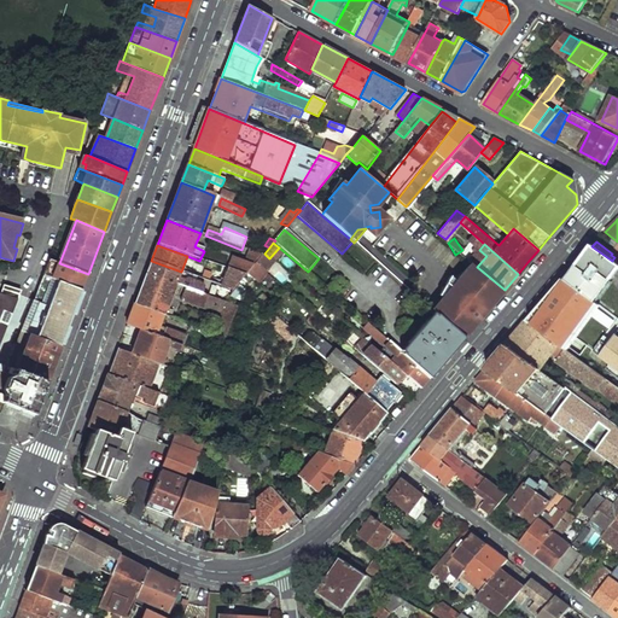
[(583,258),(565,277),(590,298),(596,302),(617,270),(617,266),(617,264),(612,261),(592,246),(583,258)]
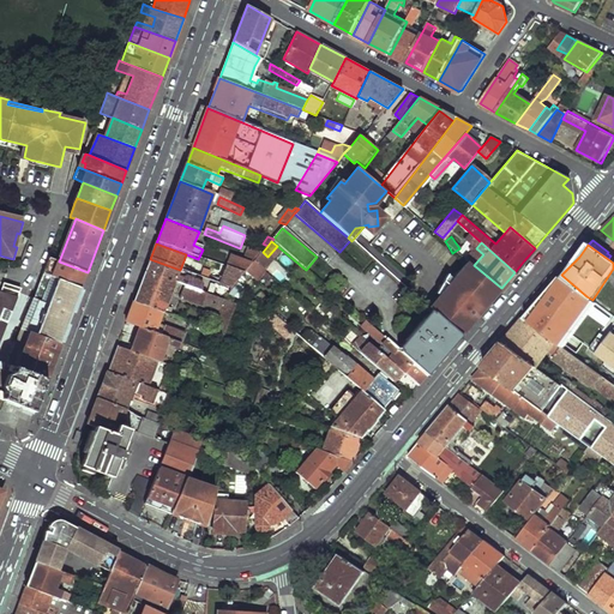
[(232,259),(228,270),(244,276),(253,264),(259,256),(248,251),(244,264),(232,259)]
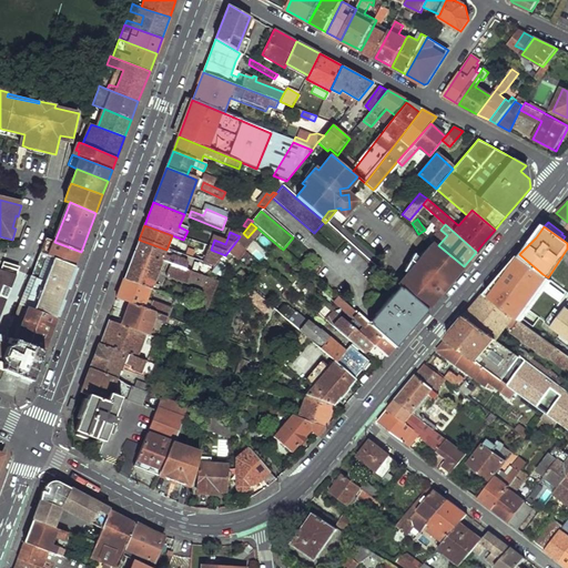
[(240,236),(234,244),(239,249),(247,237),(243,233),(240,236)]
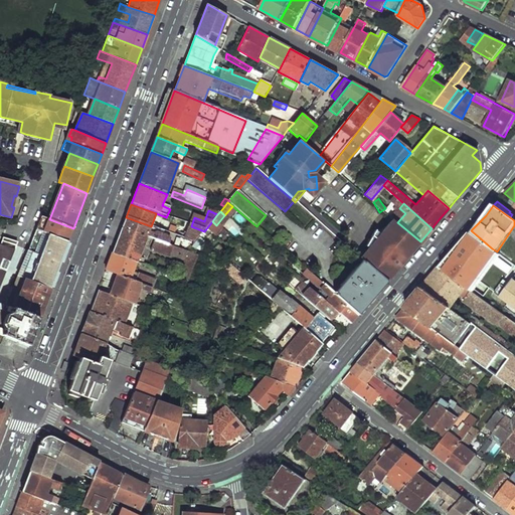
[(36,227),(68,242),(73,228),(49,219),(40,215),(36,227)]
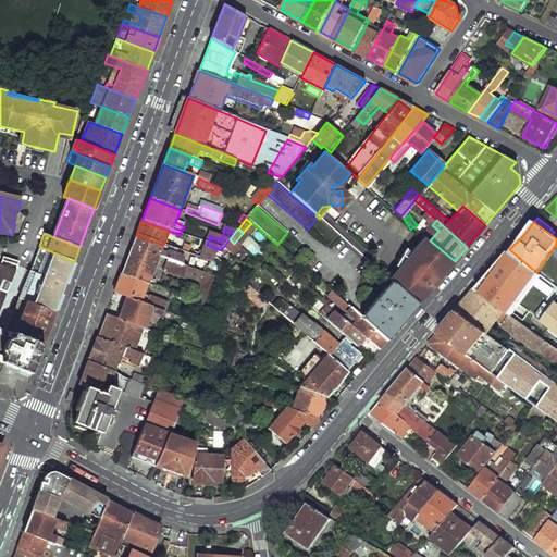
[(136,235),(132,248),(158,258),(168,261),(193,271),(194,265),(185,262),(183,259),(170,254),(166,255),(161,252),(163,245),(136,235)]
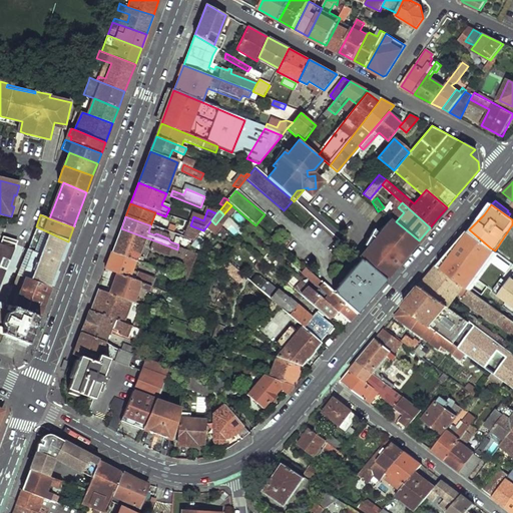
[(419,240),(396,221),(392,217),(380,232),(375,227),(365,244),(368,246),(359,257),(361,258),(384,278),(401,258),(403,260),(419,240)]
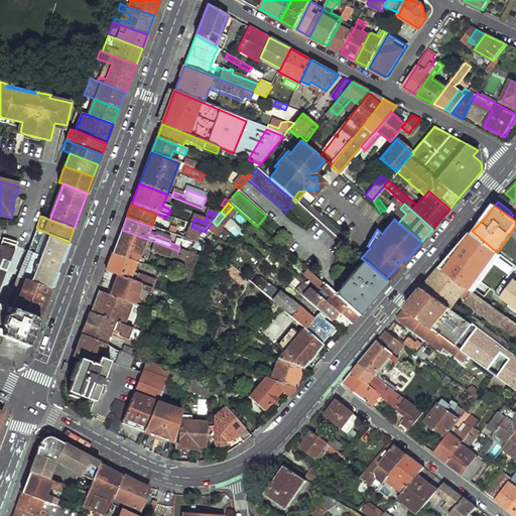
[(191,227),(185,241),(195,244),(205,232),(191,227)]
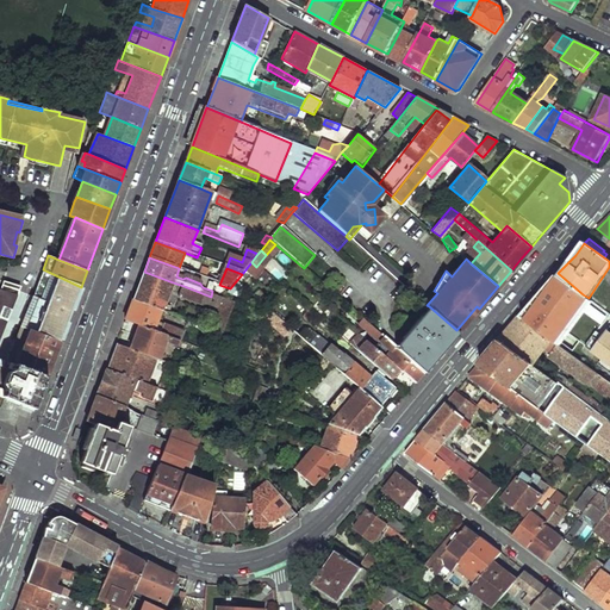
[(20,325),(60,342),(81,287),(43,269),(20,325)]
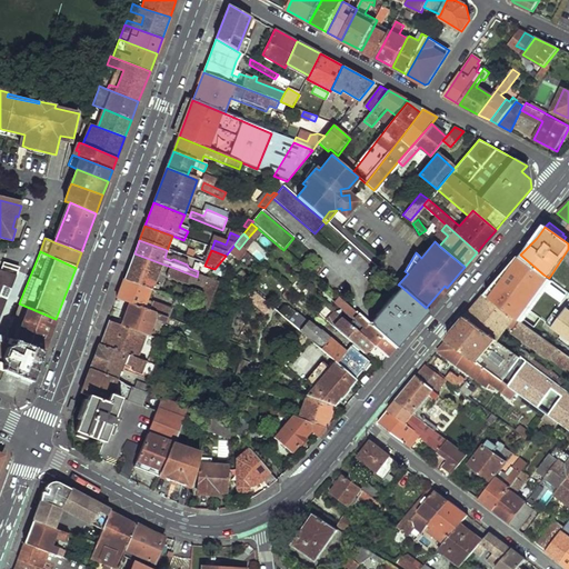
[(135,253),(123,280),(151,291),(161,263),(135,253)]
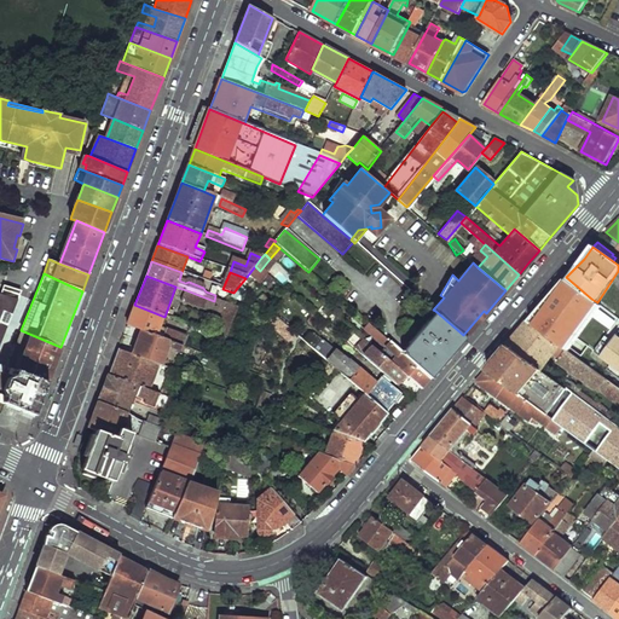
[(566,277),(530,322),(561,347),(597,302),(566,277)]
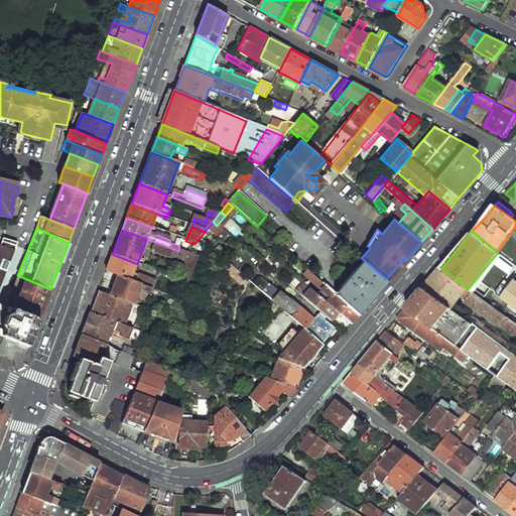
[(1,245),(14,249),(16,242),(3,238),(1,245)]
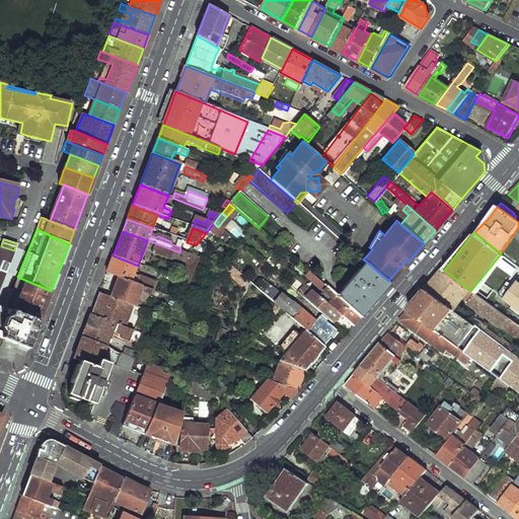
[(156,243),(152,253),(171,262),(171,260),(187,266),(180,281),(190,285),(200,261),(179,252),(156,243)]
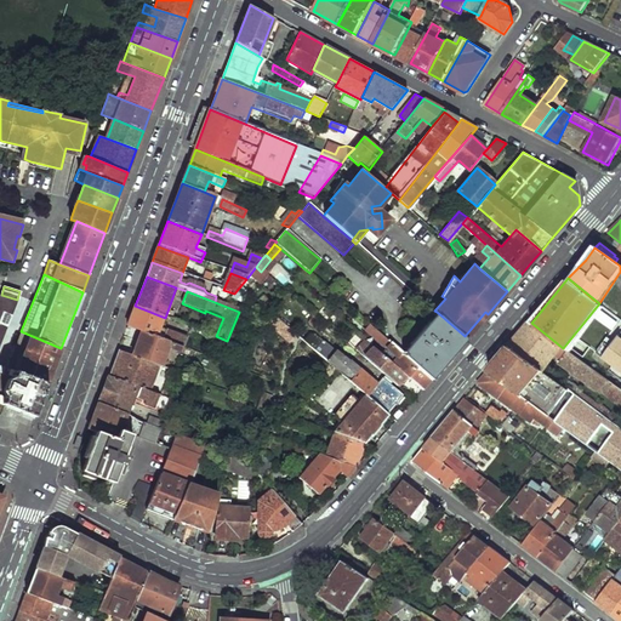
[(0,341),(17,300),(1,295),(0,294),(0,341)]
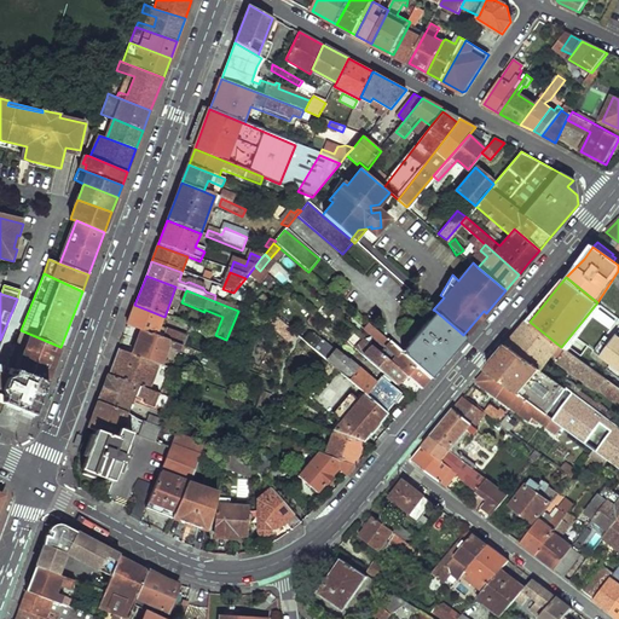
[(134,305),(127,327),(140,331),(171,343),(183,347),(186,339),(160,329),(165,317),(134,305)]
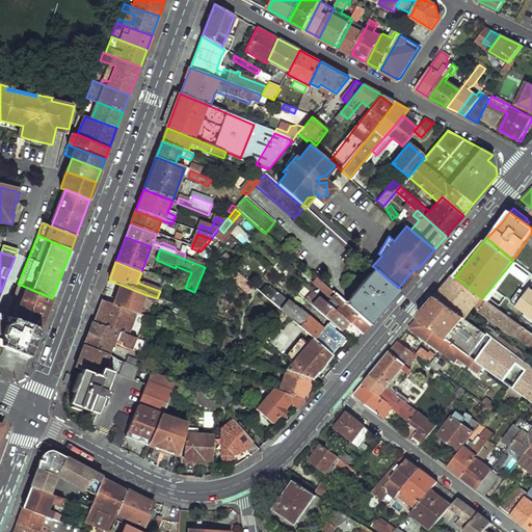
[(528,276),(514,265),(509,271),(523,283),(528,276)]
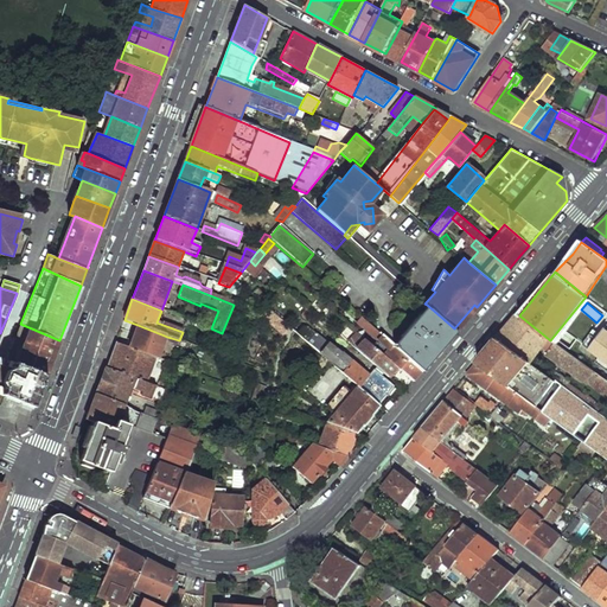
[(261,304),(259,314),(325,372),(332,363),(320,352),(291,326),(261,304)]
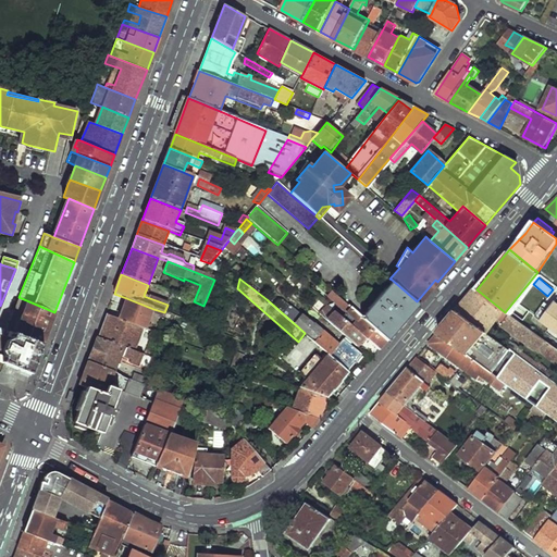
[(392,280),(361,316),(388,338),(403,322),(419,304),(417,301),(392,280)]
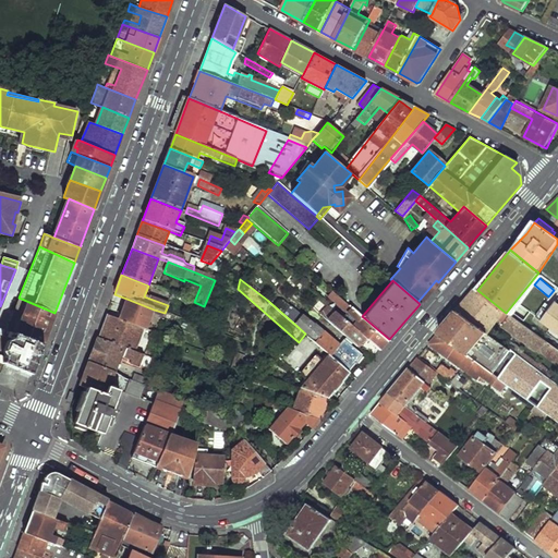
[(466,302),(457,313),(485,334),(497,318),(504,324),(501,327),(536,353),(537,351),(557,365),(557,350),(547,343),(537,336),(477,290),(466,302)]
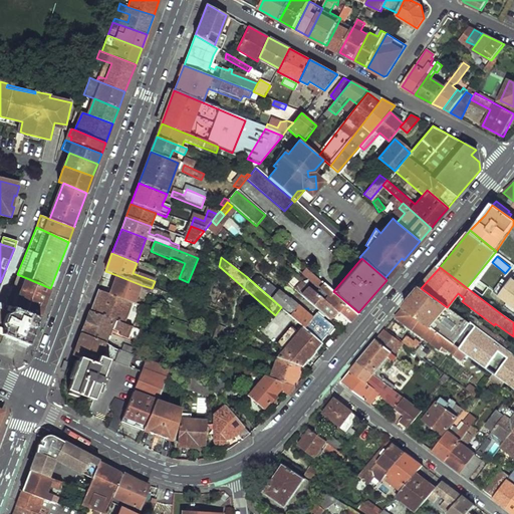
[(159,271),(156,277),(185,288),(188,282),(179,278),(159,271)]
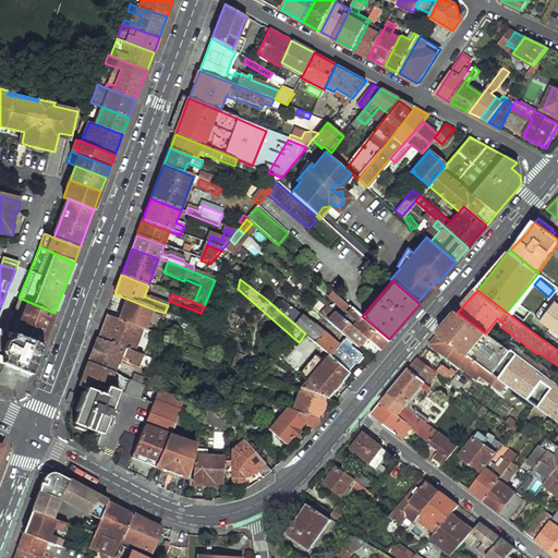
[(339,296),(335,301),(358,322),(353,327),(365,337),(380,350),(389,339),(362,316),(339,296)]
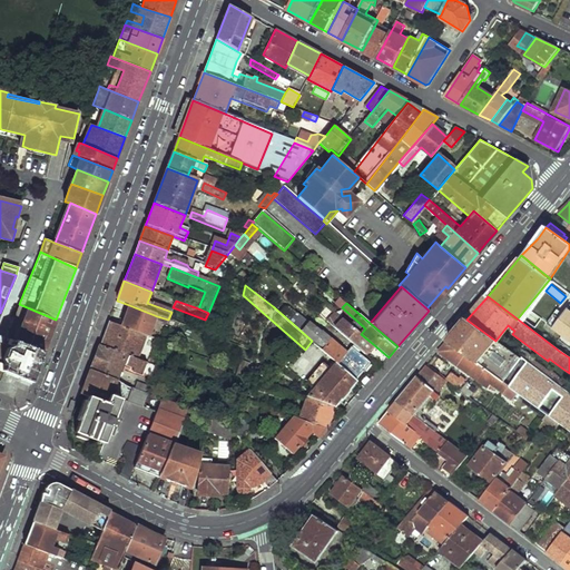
[(19,304),(7,337),(43,353),(56,320),(19,304)]
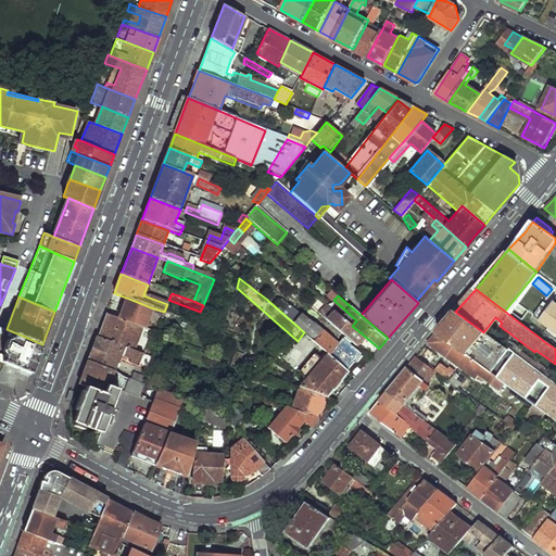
[(126,298),(118,319),(142,328),(146,329),(153,308),(126,298)]
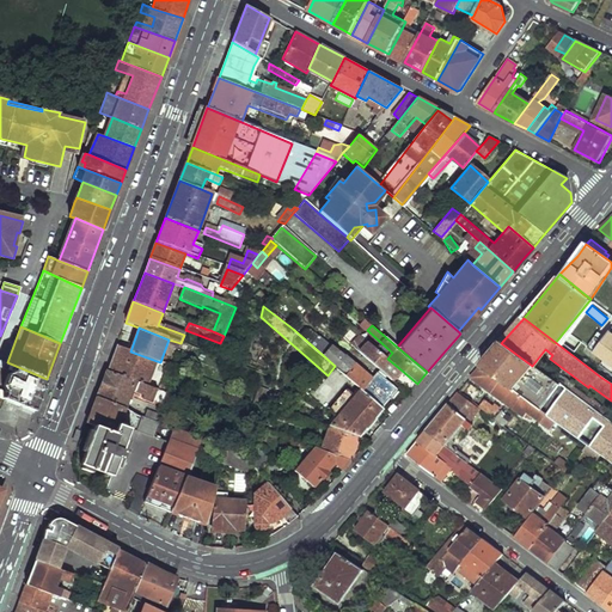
[(611,332),(611,331),(594,354),(611,366),(611,332)]
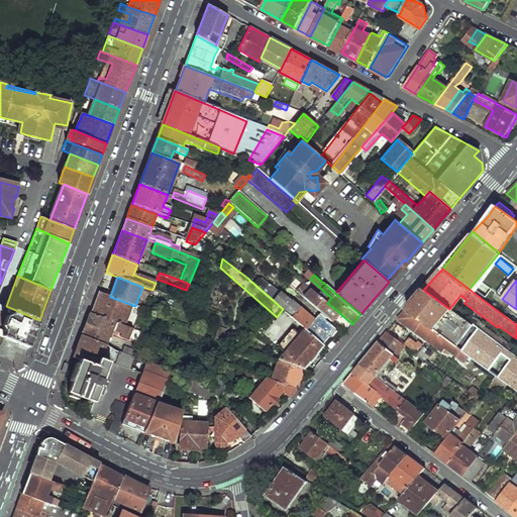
[(309,292),(304,298),(331,320),(338,312),(327,303),(305,285),(303,287),(309,292)]
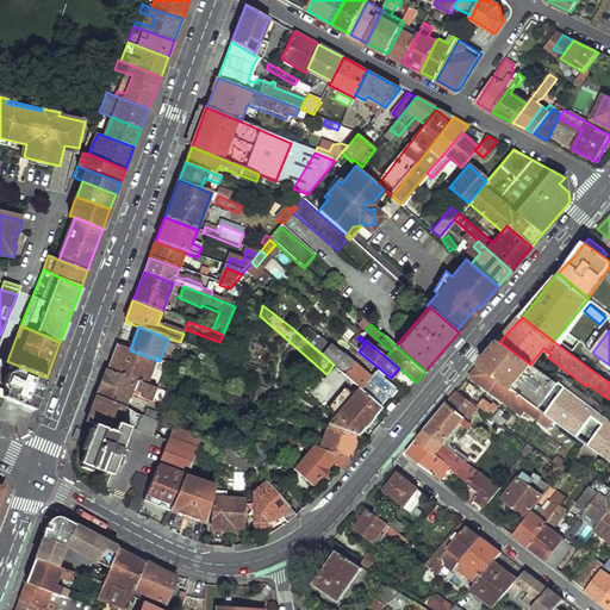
[(510,390),(552,419),(584,443),(599,454),(609,462),(609,423),(599,416),(553,381),(530,365),(499,342),(489,355),(479,367),(510,390)]
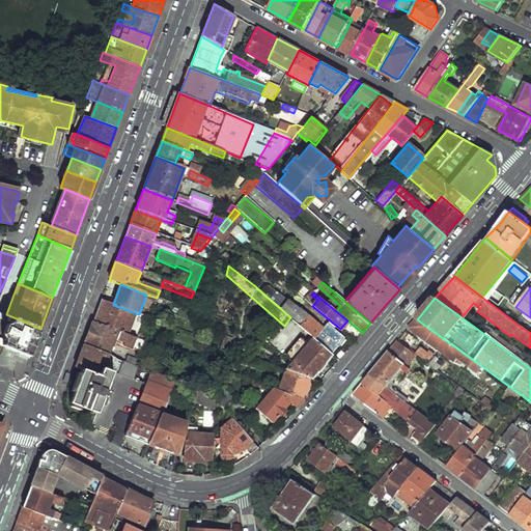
[(101,300),(92,322),(128,335),(136,313),(113,305),(101,300)]
